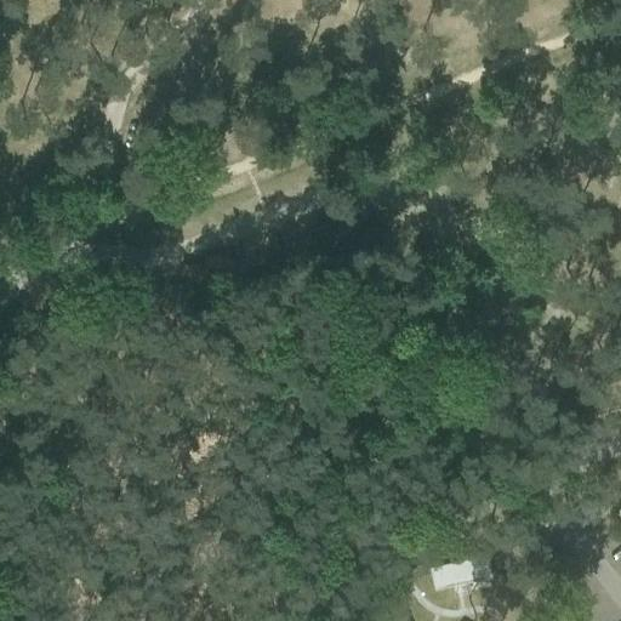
[(0,108),(17,101),(9,84),(0,87),(0,108)]
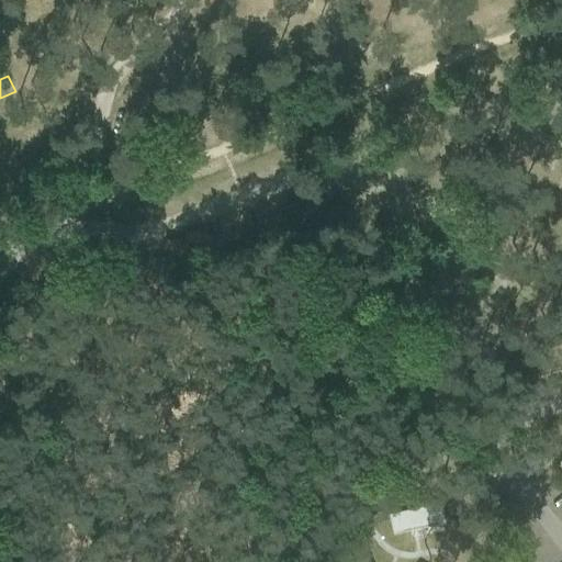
[(523,142),(509,152),(537,192),(550,183),(523,142)]
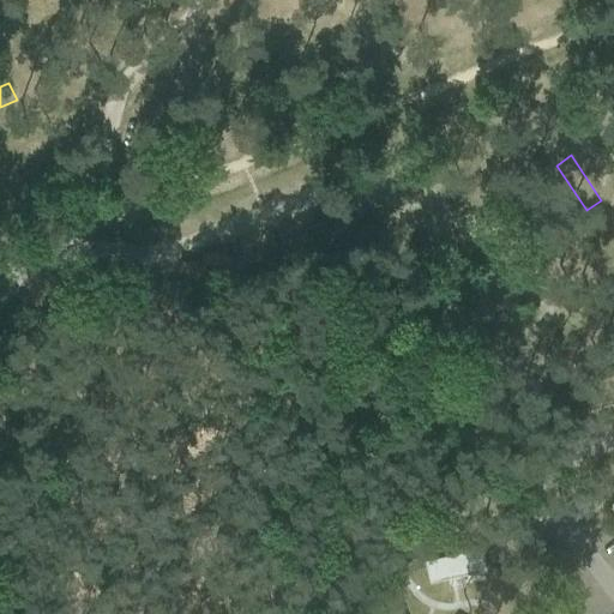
[(481,547),(425,559),(429,579),(429,581),(486,569),(481,547)]
